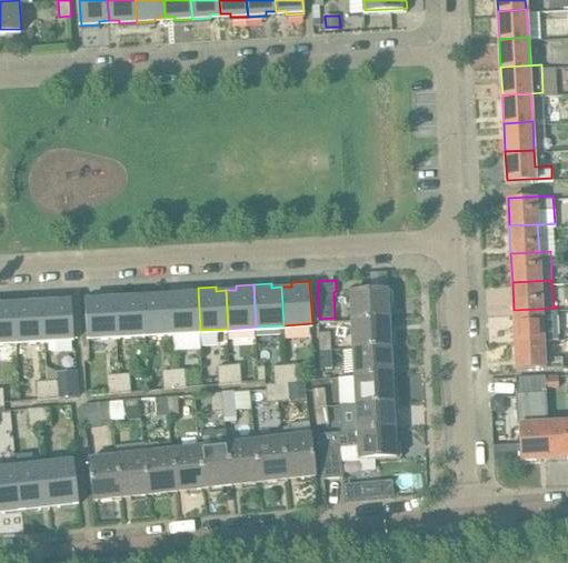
[(350,289),(351,318),(389,315),(389,305),(392,305),(392,287),(350,289)]
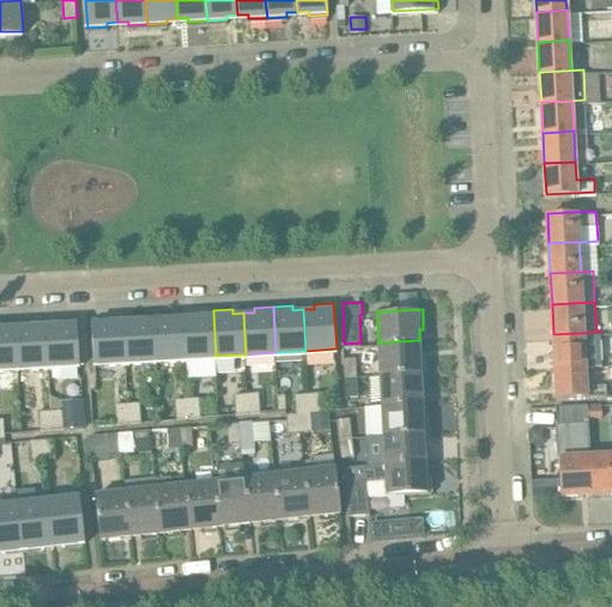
[(186,357),(216,356),(213,310),(194,311),(194,315),(183,316),(186,357)]
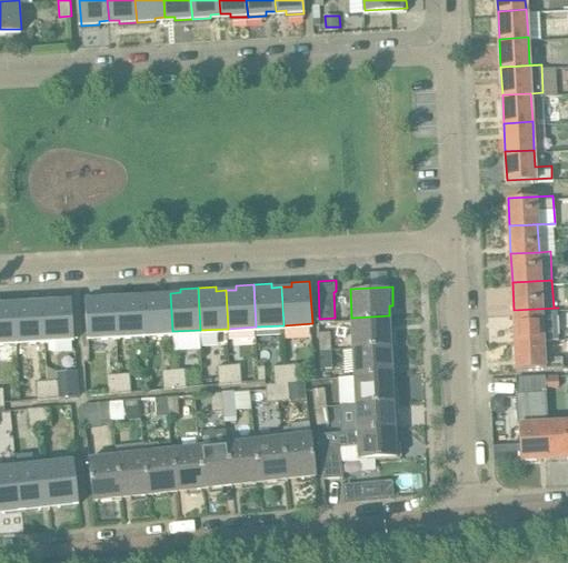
[(142,291),(145,333),(172,331),(170,293),(160,293),(160,290),(142,291)]
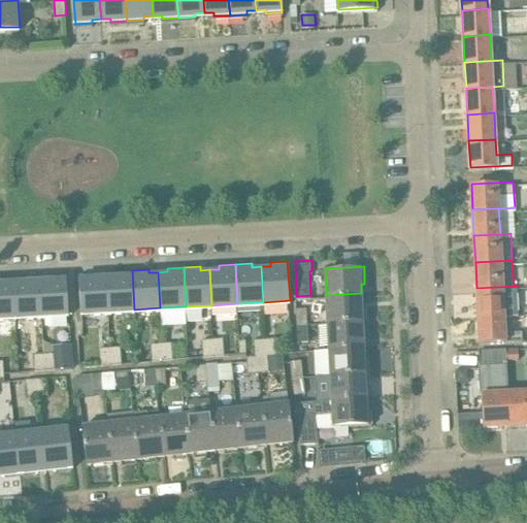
[(116,274),(106,275),(108,311),(134,309),(132,270),(116,271),(116,274)]
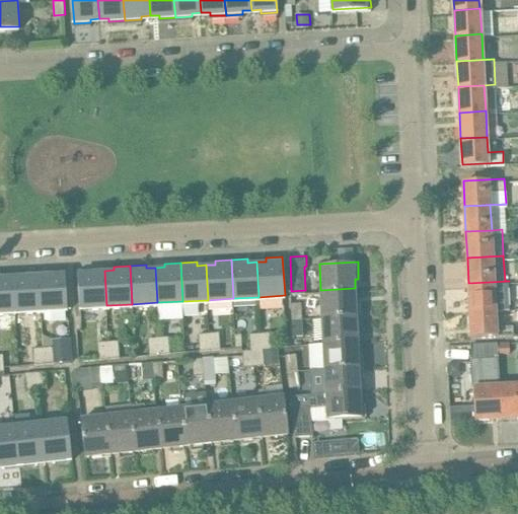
[(106,305),(104,271),(95,271),(95,268),(78,269),(80,307),(106,305)]
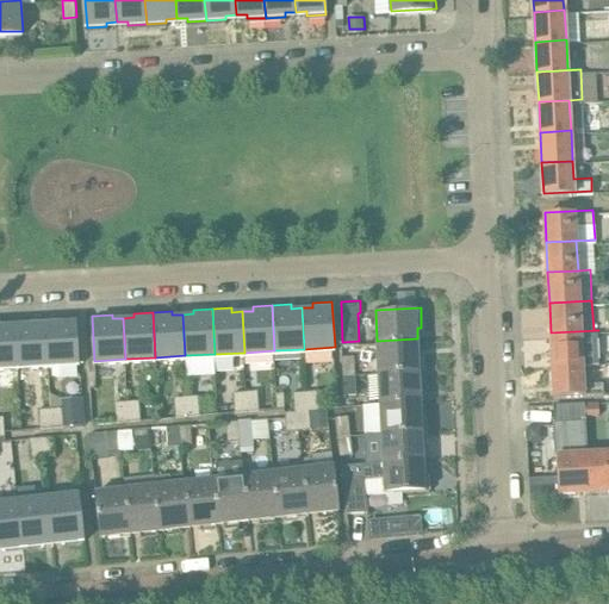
[(56,322),(47,322),(48,363),(79,362),(76,316),(56,317),(56,322)]
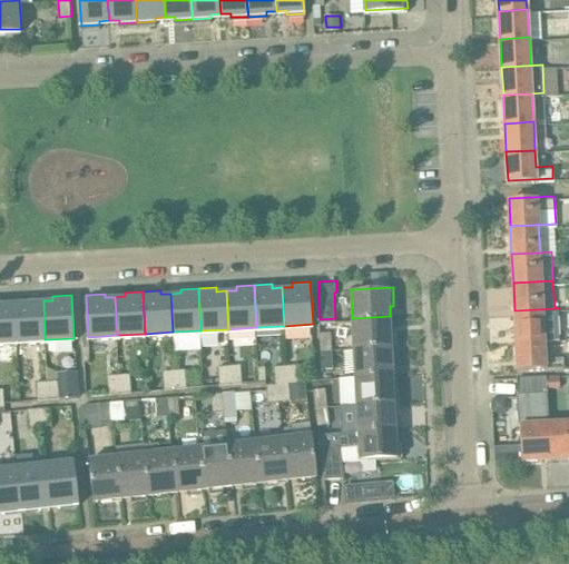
[(18,340),(45,339),(43,300),(33,302),(32,297),(15,298),(18,340)]
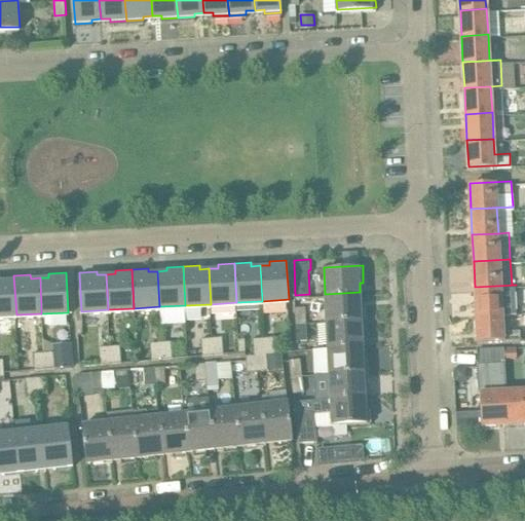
[(0,315),(16,314),(13,275),(0,275),(0,315)]
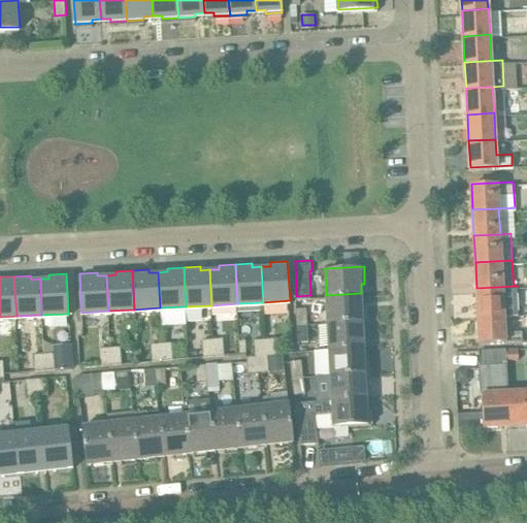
[(519,312),(518,286),(476,288),(478,314),(504,313),(519,312)]
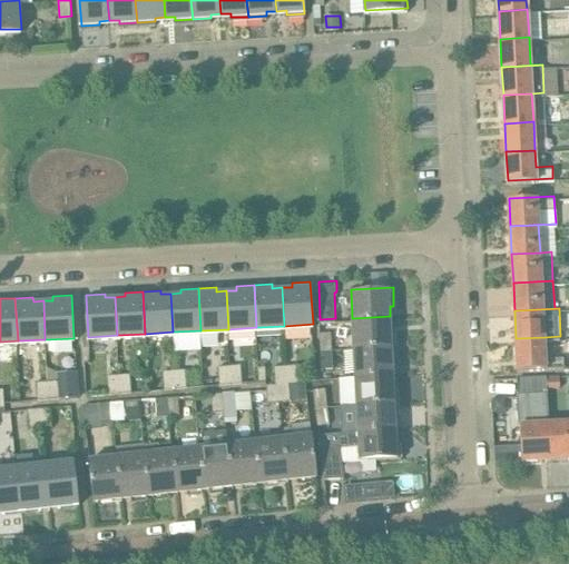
[(390,316),(352,318),(353,346),(392,344),(390,316)]
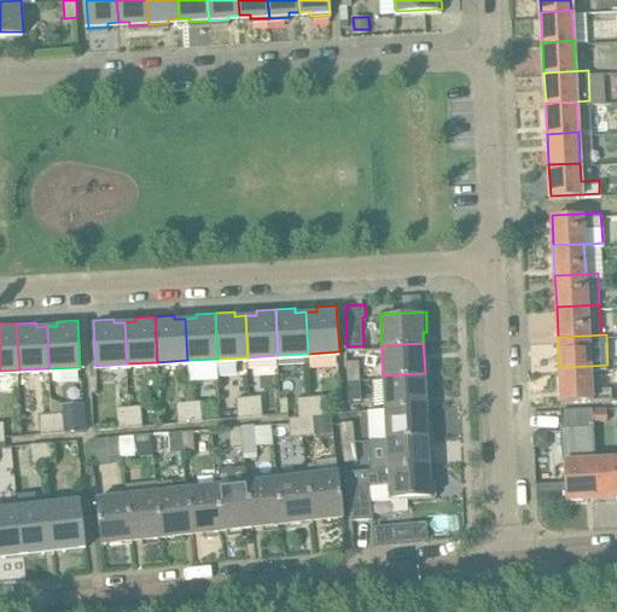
[(344,360),(345,378),(359,378),(358,359),(344,360)]
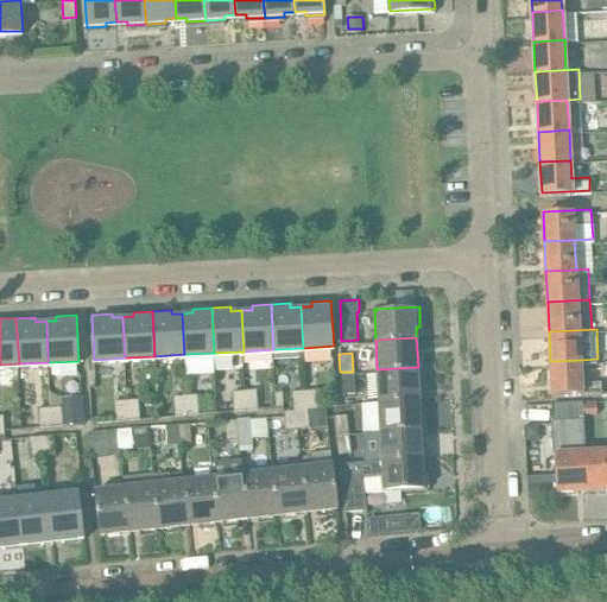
[(581,380),(581,360),(550,361),(552,393),(576,392),(601,391),(600,379),(581,380)]
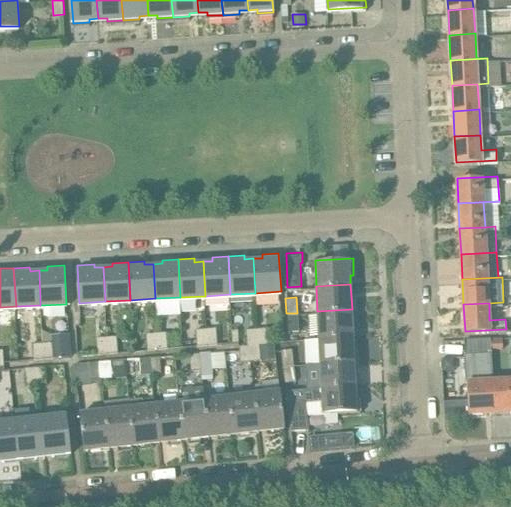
[(353,334),(352,309),(317,311),(319,336),(353,334)]
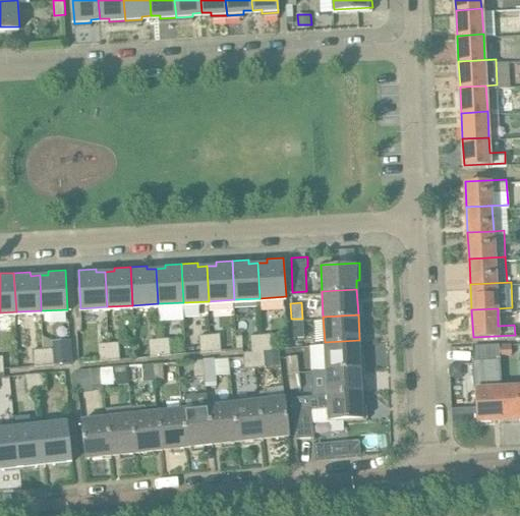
[(303,335),(302,319),(291,319),(292,335),(303,335)]
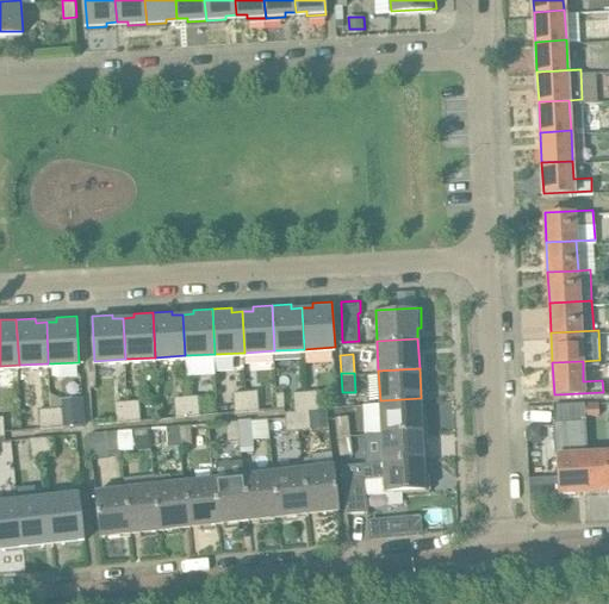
[(258,386),(247,387),(248,408),(260,406),(258,386)]
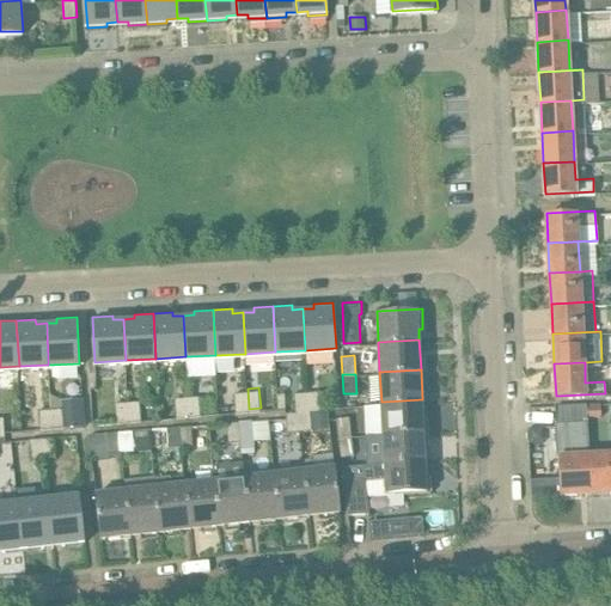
[(309,409),(311,408),(322,408),(319,387),(307,389),(309,409)]
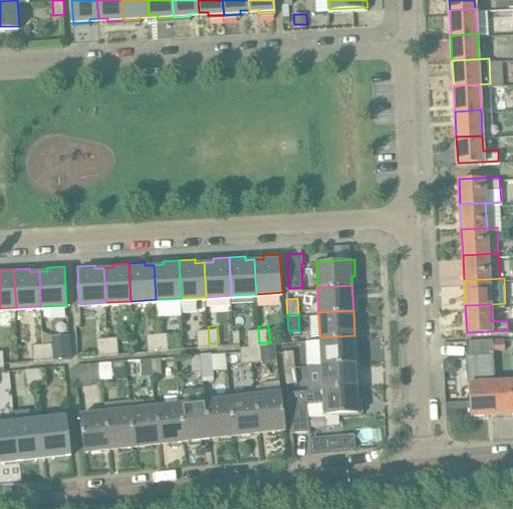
[(198,343),(209,343),(208,326),(196,327),(198,343)]
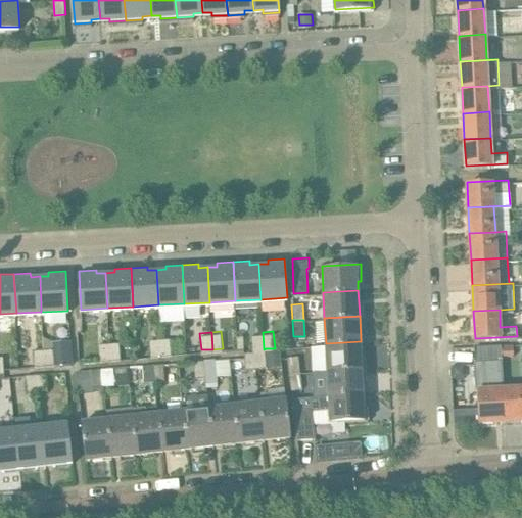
[(264,349),(263,332),(251,333),(252,349),(255,349),(264,349)]
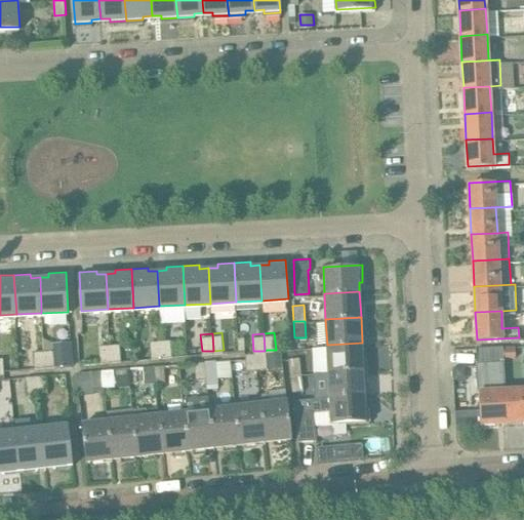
[(171,336),(161,337),(162,355),(172,354),(171,336)]
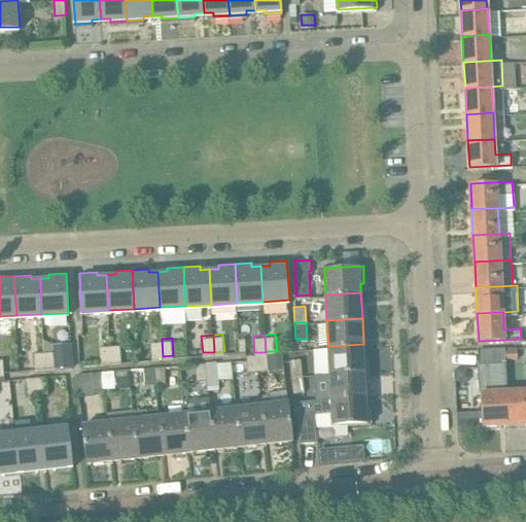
[(163,356),(162,339),(150,340),(151,357),(163,356)]
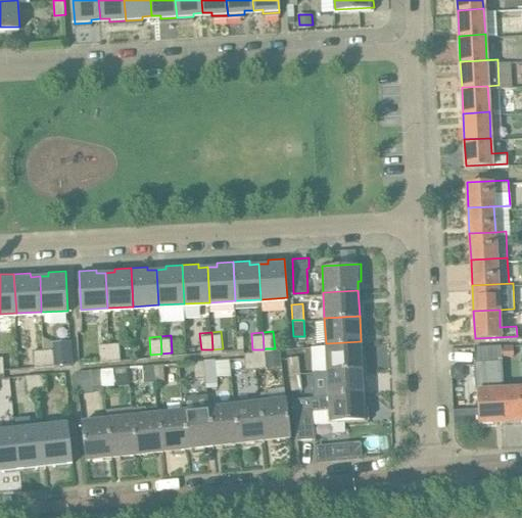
[(102,358),(110,357),(109,340),(101,341),(102,358)]
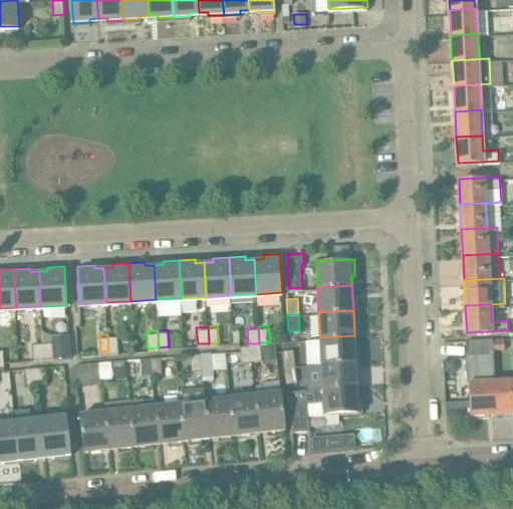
[(117,334),(107,334),(108,350),(118,350),(117,334)]
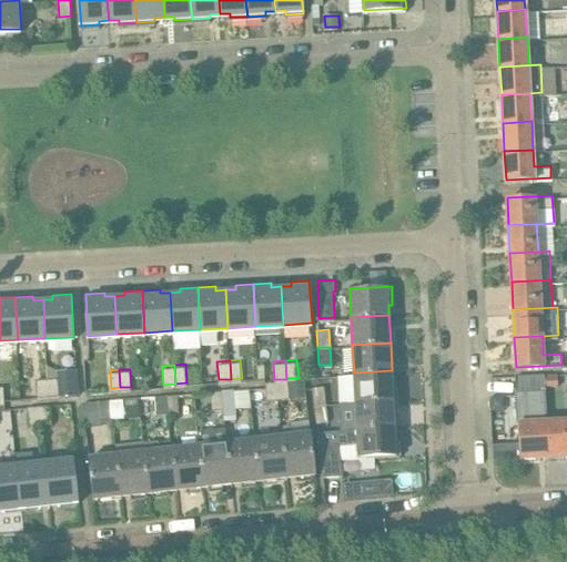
[(354,373),(355,400),(393,398),(392,370),(354,373)]
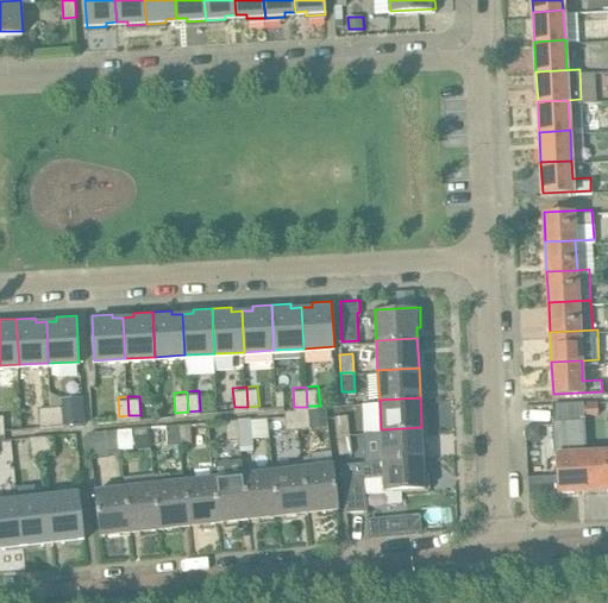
[(600,410),(599,399),(584,400),(584,402),(584,412),(600,410)]
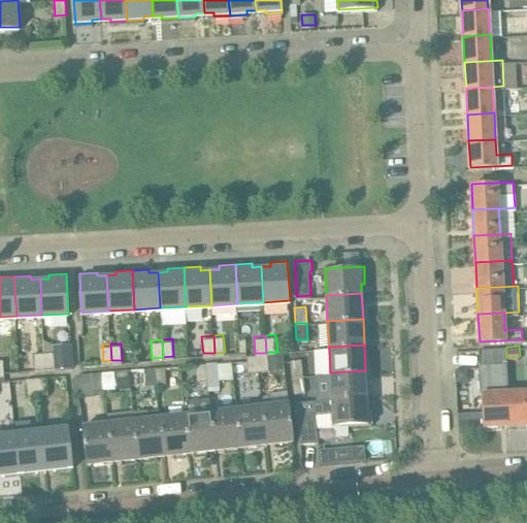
[(484,425),(509,423),(507,390),(507,386),(505,347),(489,348),(490,350),(483,351),(483,348),(480,348),(480,364),(496,363),(497,383),(482,384),(484,425)]
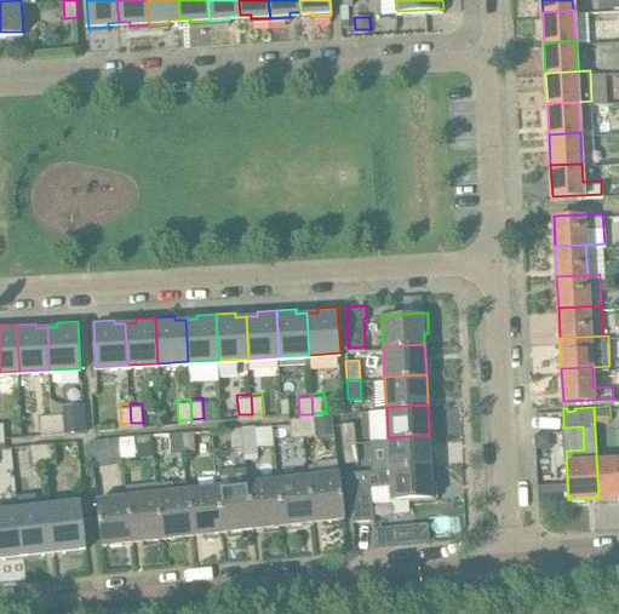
[(51,411),(52,431),(84,429),(82,408),(51,411)]
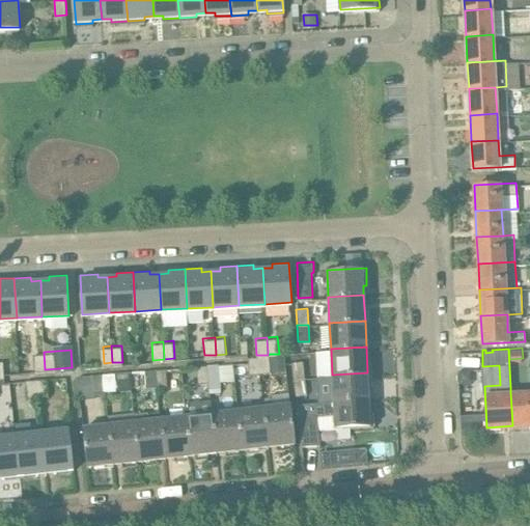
[(34,369),(45,369),(44,352),(33,352),(34,369)]
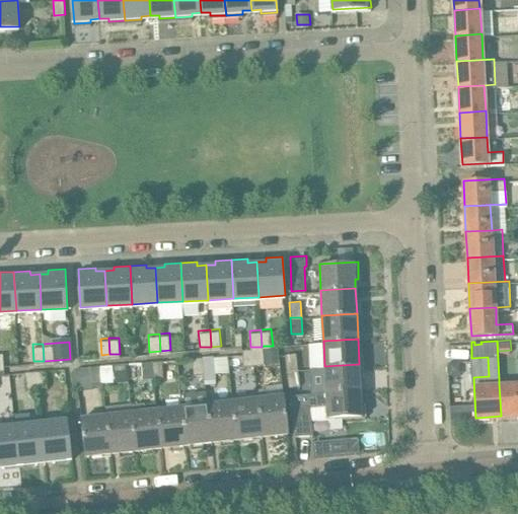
[(264,346),(262,347),(253,347),(254,363),(265,362),(264,346)]
